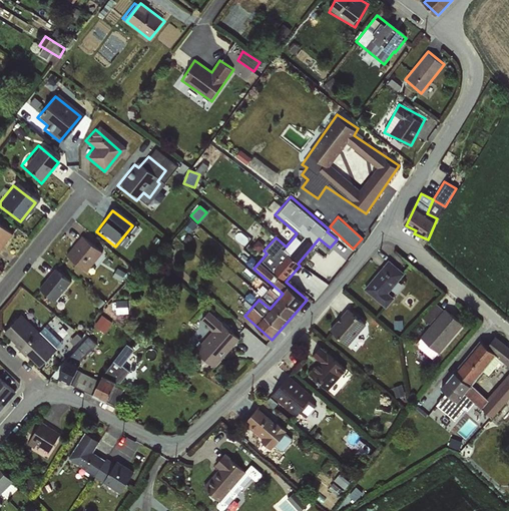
[(0,246),(11,233),(0,223),(0,246)]
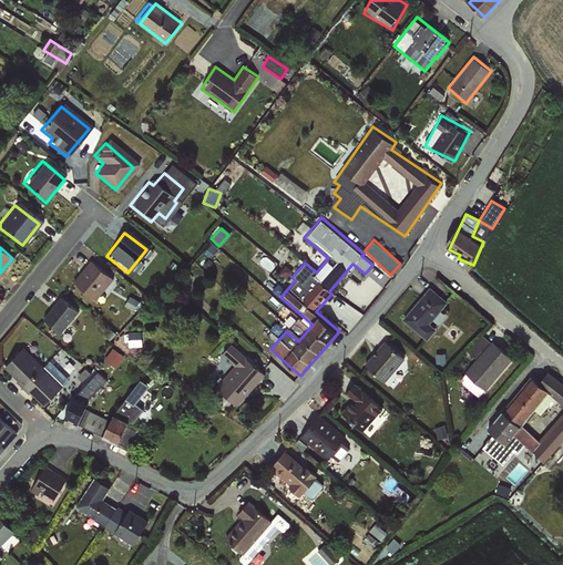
[(83,257),(65,278),(91,299),(109,278),(83,257)]
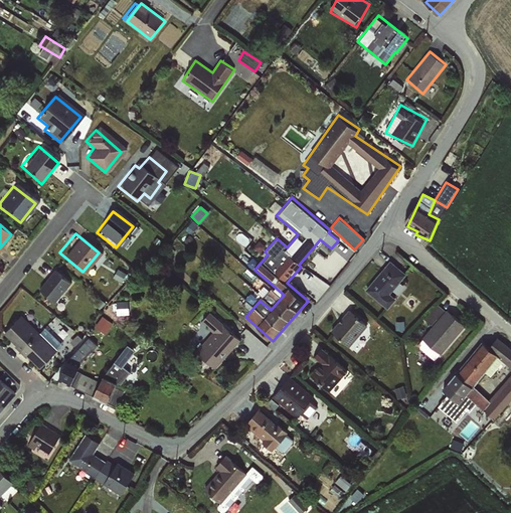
[(388,294),(406,275),(390,261),(364,290),(386,310),(395,300),(388,294)]
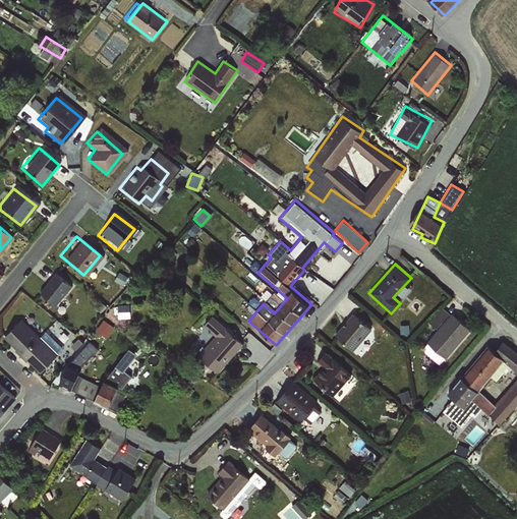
[(32,289),(52,306),(69,286),(49,269),(32,289)]
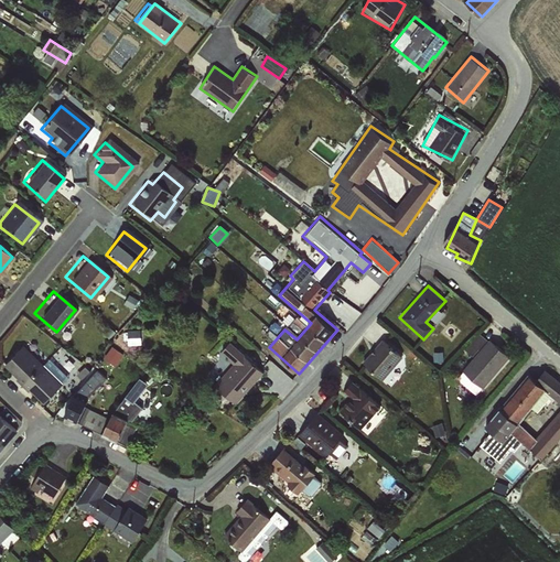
[(486,337),(461,373),(484,389),(509,355),(486,337)]
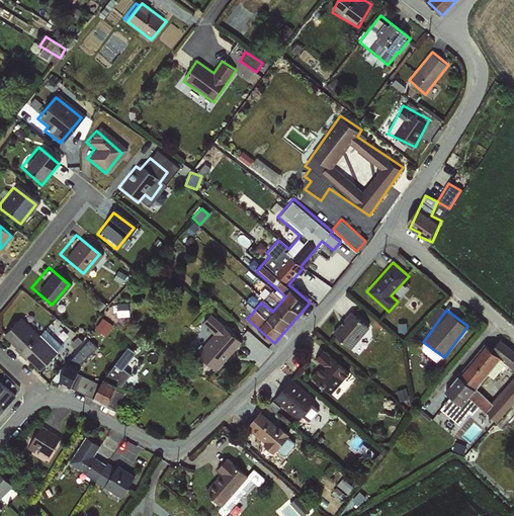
[(369,325),(349,312),(334,335),(354,348),(369,325)]
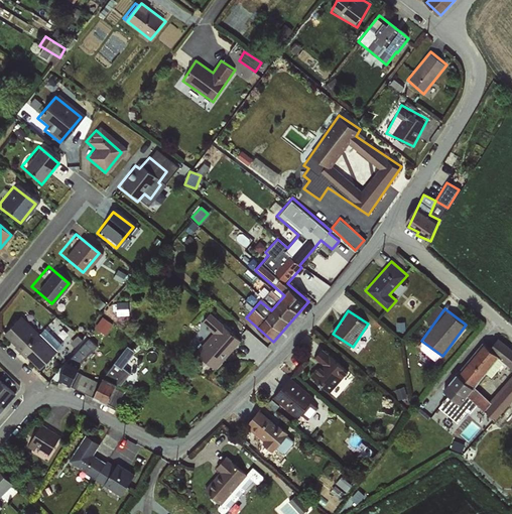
[(213,334),(198,350),(216,367),(241,341),(211,311),(201,323),(213,334)]
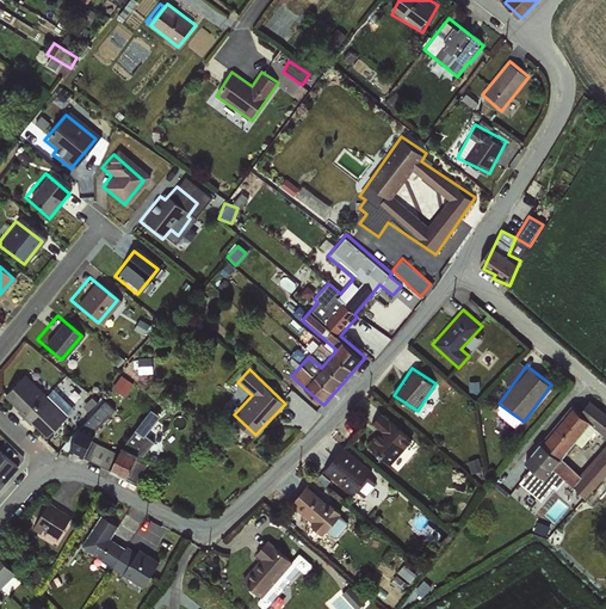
[(19,422),(43,398),(19,375),(0,397),(0,404),(19,422)]
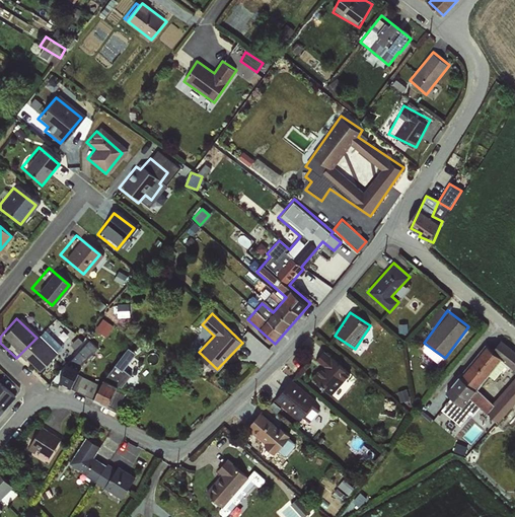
[(37,338),(16,358),(35,376),(56,356),(37,338)]
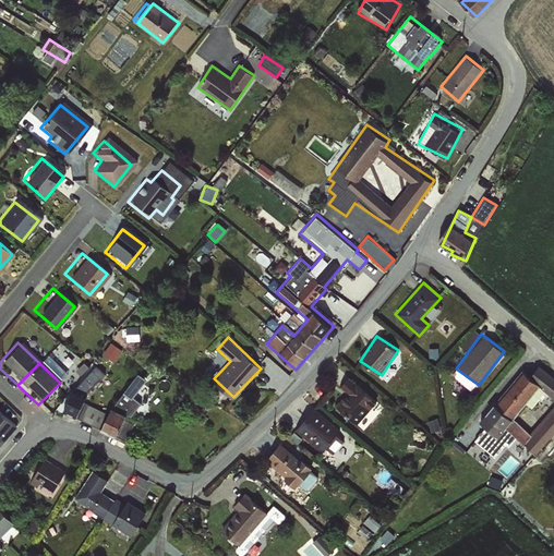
[(485,426),(473,440),(495,459),(514,437),(536,456),(553,434),(553,378),(539,366),(532,376),(525,370),(480,423),(485,426)]
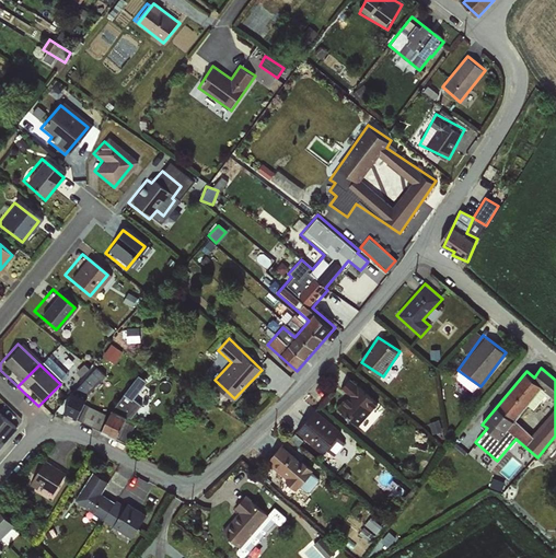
[(90,402),(83,395),(103,375),(96,369),(61,407),(74,419),(90,402)]
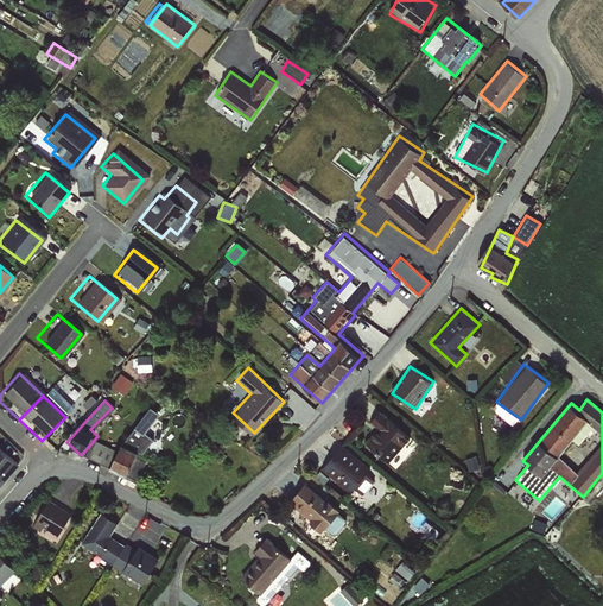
[(497,404),(492,411),(512,425),(516,418),(497,404)]
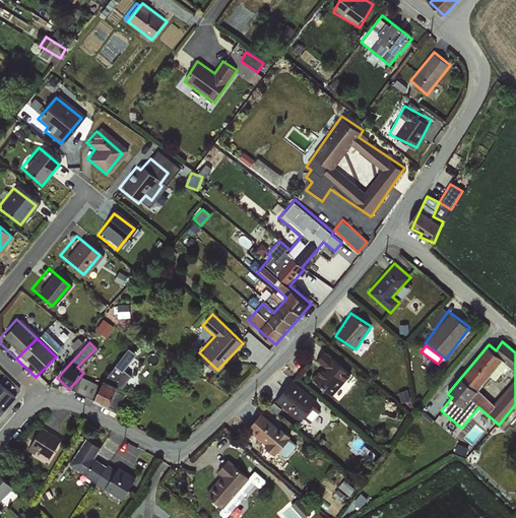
[(126,351),(94,398),(113,410),(125,392),(121,390),(131,376),(123,370),(132,357),(126,351)]
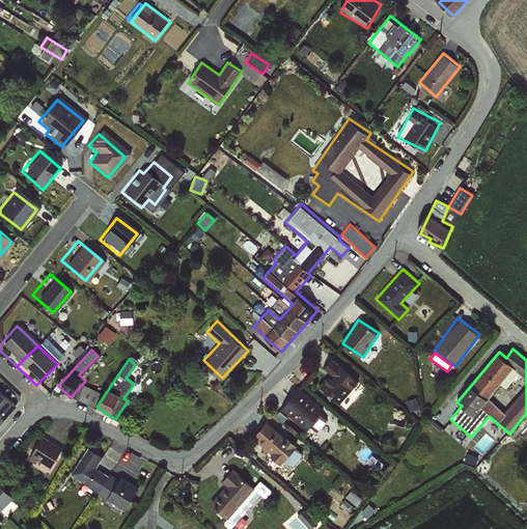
[(317,390),(347,408),(362,381),(328,360),(322,370),(327,373),(317,390)]
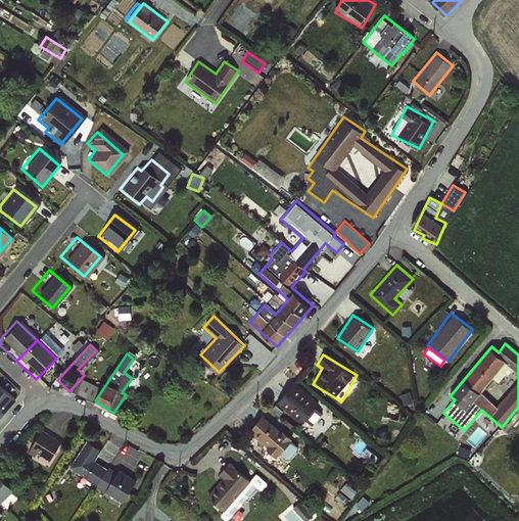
[(303,420),(311,426),(324,412),(294,383),(276,404),(299,425),(303,420)]
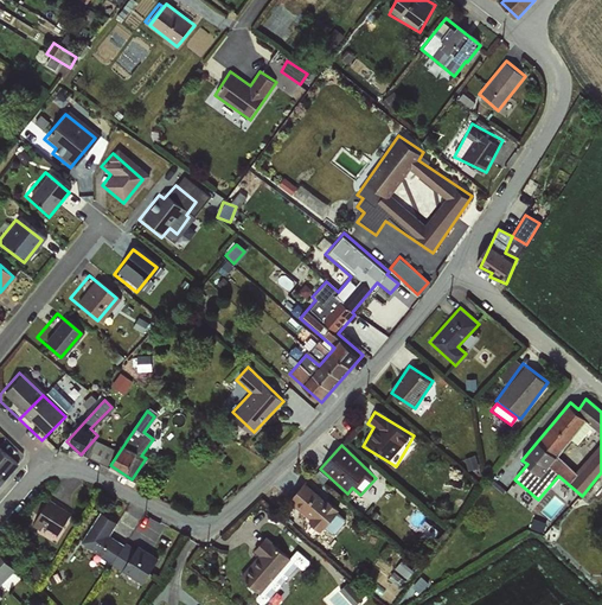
[(0,482),(14,466),(0,453),(0,482)]
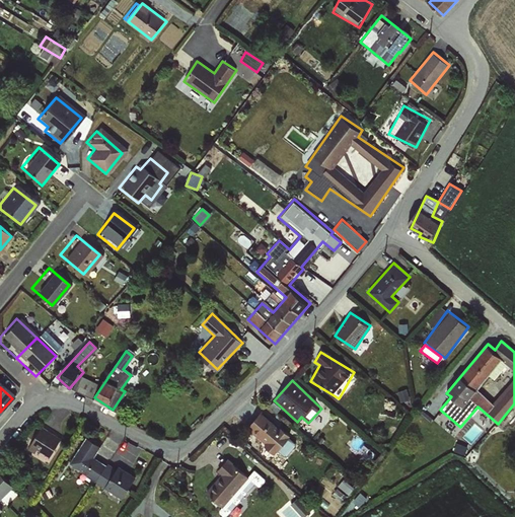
[(279,450),(285,455),(295,444),(262,413),(246,429),(274,455),(279,450)]
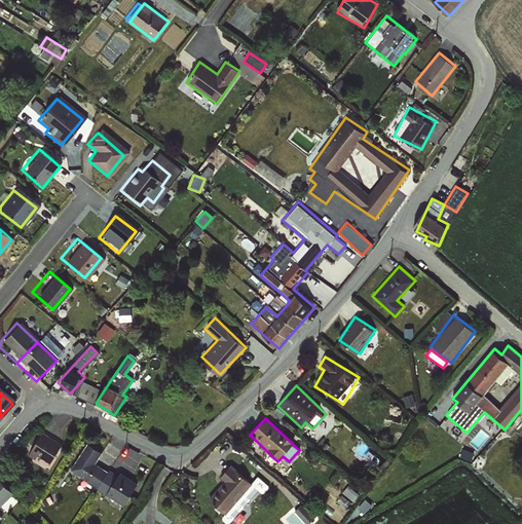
[(26,457),(33,461),(36,457),(49,465),(63,445),(42,432),(26,457)]
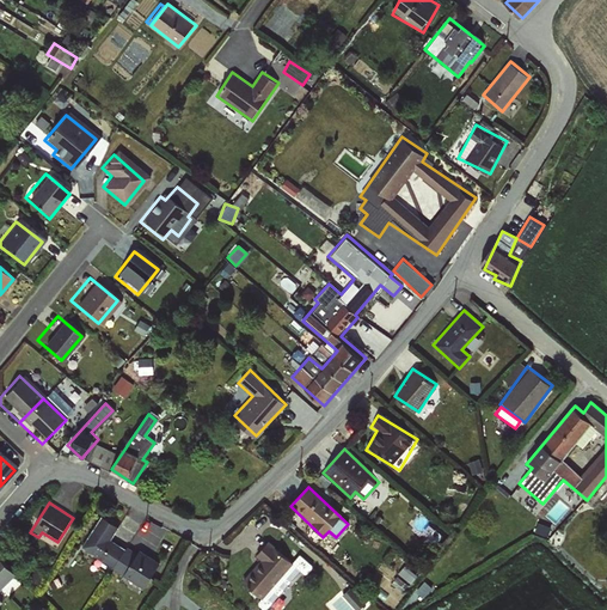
[(100,516),(80,550),(147,590),(160,566),(111,537),(118,526),(100,516)]
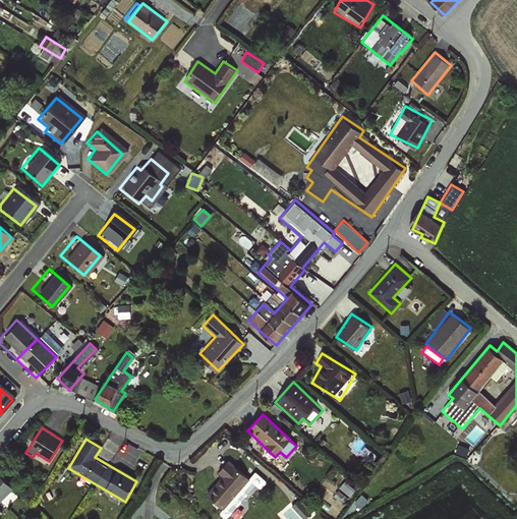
[(205,496),(228,516),(254,485),(257,488),(265,481),(253,472),(248,477),(228,459),(217,472),(221,476),(205,496)]
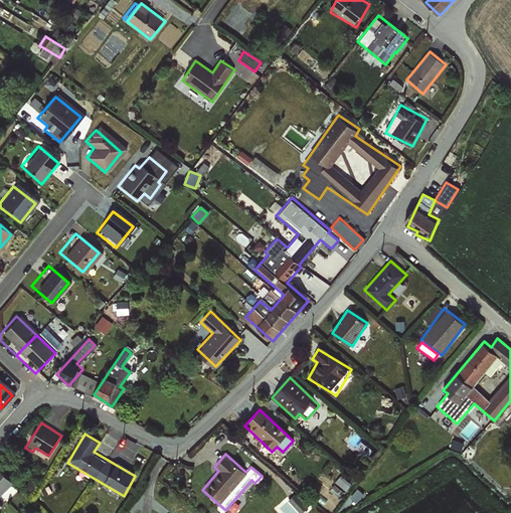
[(0,499),(3,502),(15,490),(0,475),(0,499)]
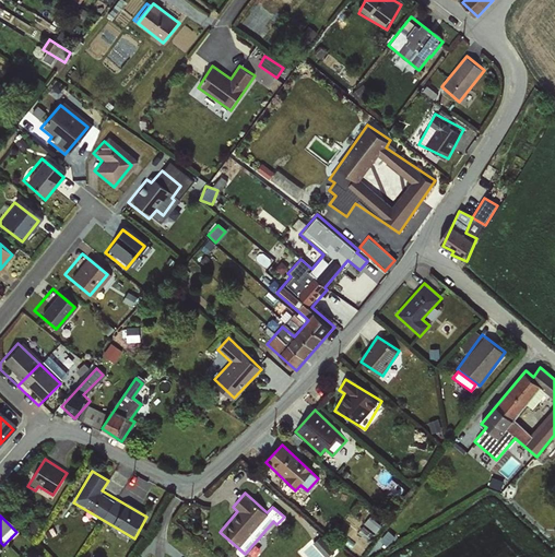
[(310,544),(322,556),(328,556),(333,552),(318,536),(310,544)]
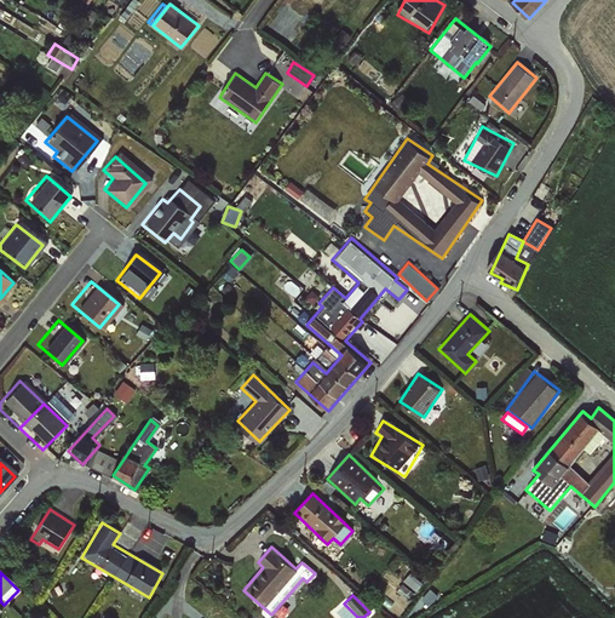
[(355,617),(343,601),(329,610),(334,617),(355,617)]
